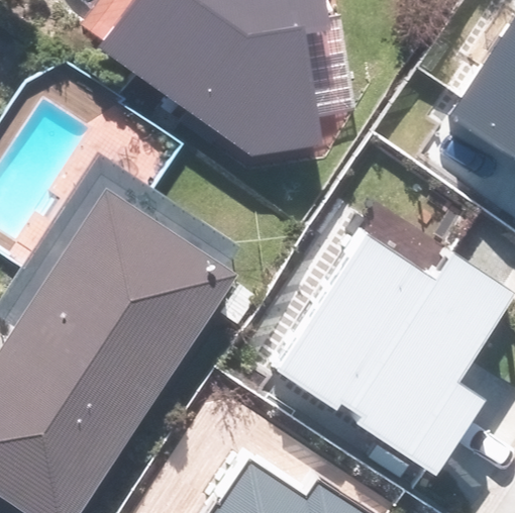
[(258,155),(324,144),(345,109),(351,70),(342,35),(319,2),(318,0),(137,0),(107,43),(258,155)]
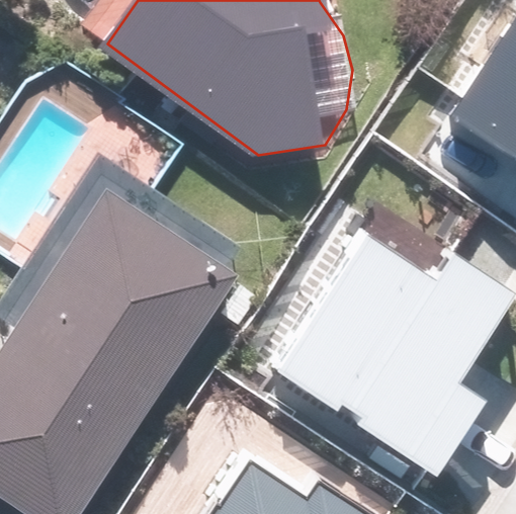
[(515,15),(450,119),(515,161),(515,15)]
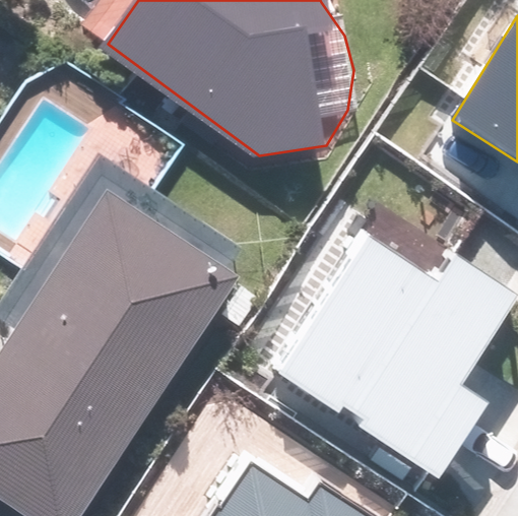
[(237,281),(244,272),(231,263),(240,250),(96,155),(0,302),(0,307),(19,321),(0,349),(0,490),(38,515),(82,515),(214,316),(238,331),(260,297),(237,281)]
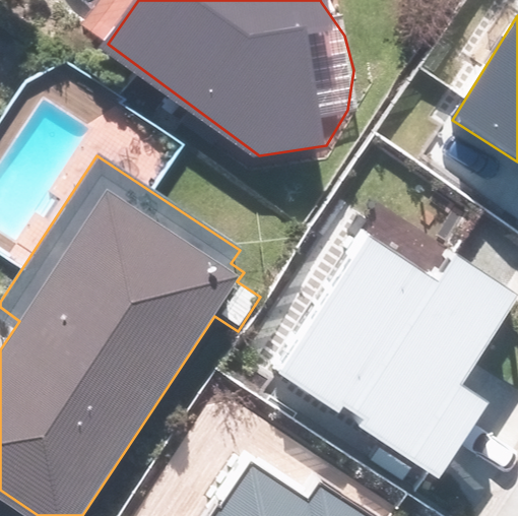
[(371,233),(278,373),(437,477),(491,395),(465,379),(517,299),(517,296),(455,255),(439,278),(371,233)]
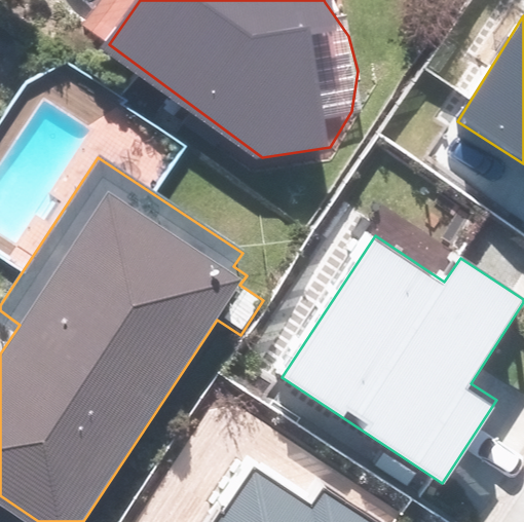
[(313,495),(260,457),(214,521),(394,521),(329,475),(313,495)]
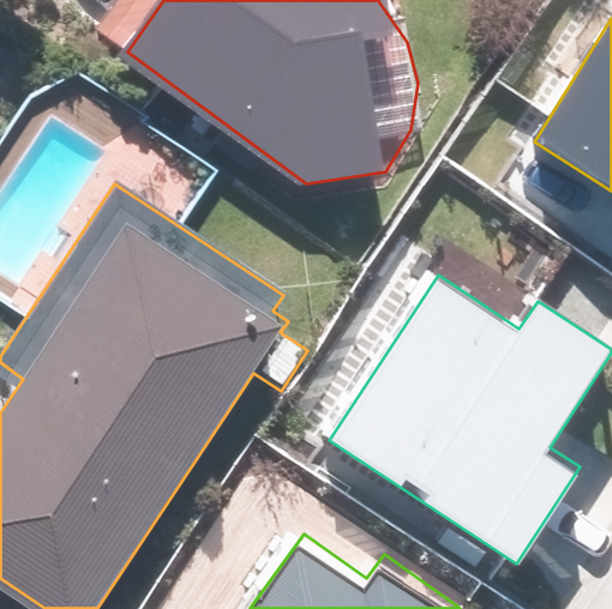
All buildings are outlined.
